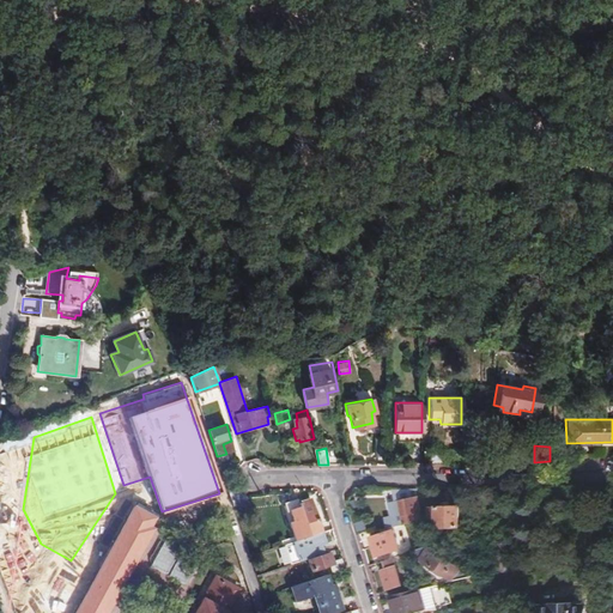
[(248,498),(240,489),(228,490),(231,501),(248,498)]
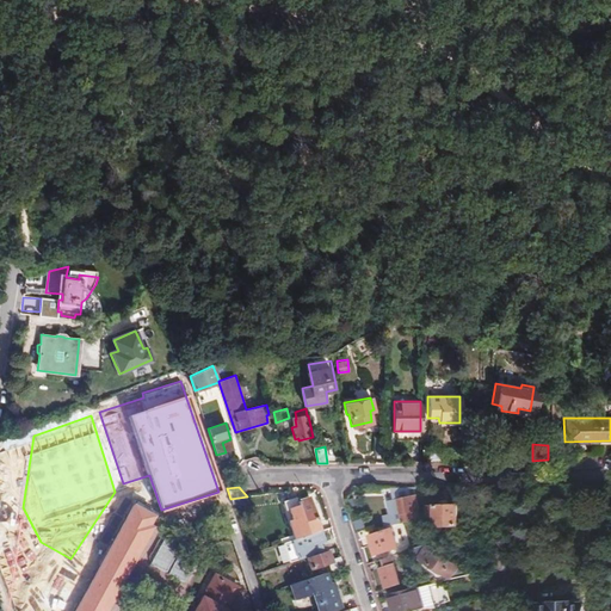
[(425,519),(423,505),(415,506),(414,501),(418,500),(415,493),(399,497),(405,523),(425,519)]
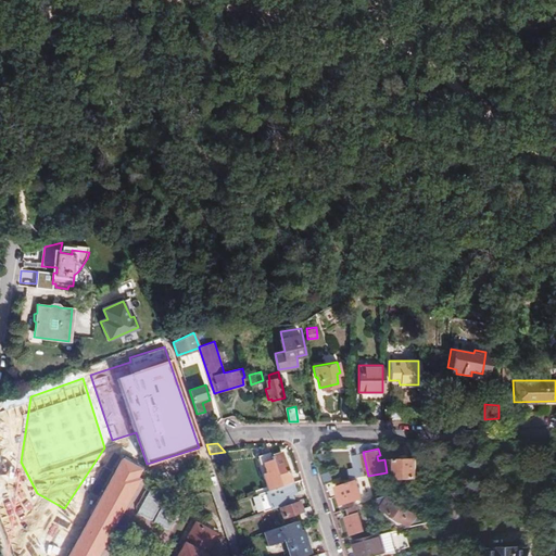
[(268,491),(290,484),(279,452),(267,455),(268,459),(258,463),(266,487),(255,491),(256,495),(260,494),(268,491)]
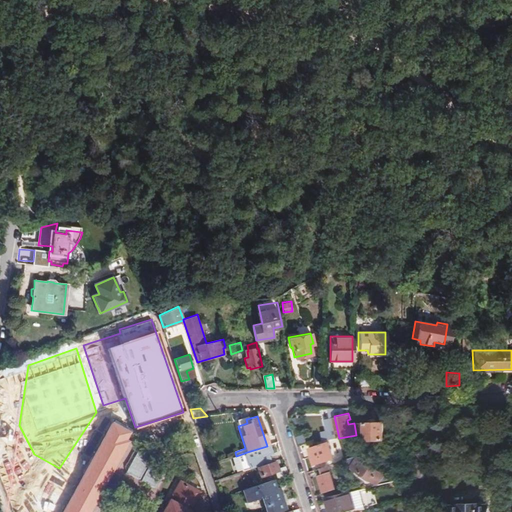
[(386,438),(385,422),(376,422),(376,420),(374,417),(373,417),(371,419),(371,422),(366,422),(367,439),(386,438)]
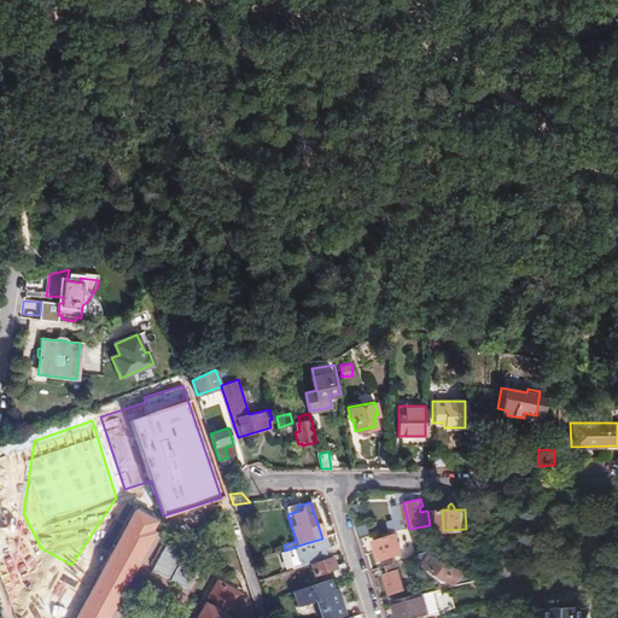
[(155,523),(135,512),(74,617),(105,617),(152,534),(150,532),(155,523)]
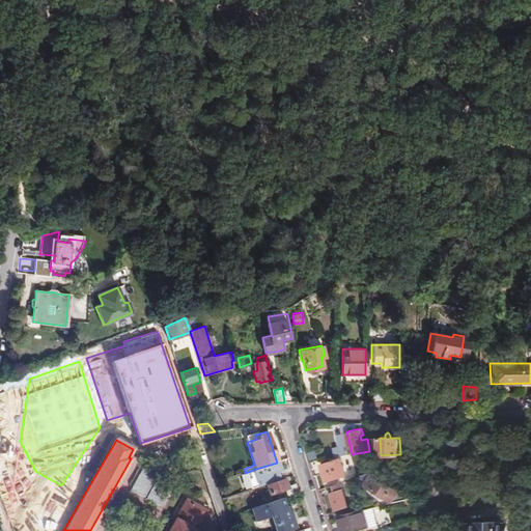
[(325,449),(307,452),(310,462),(327,458),(325,449)]
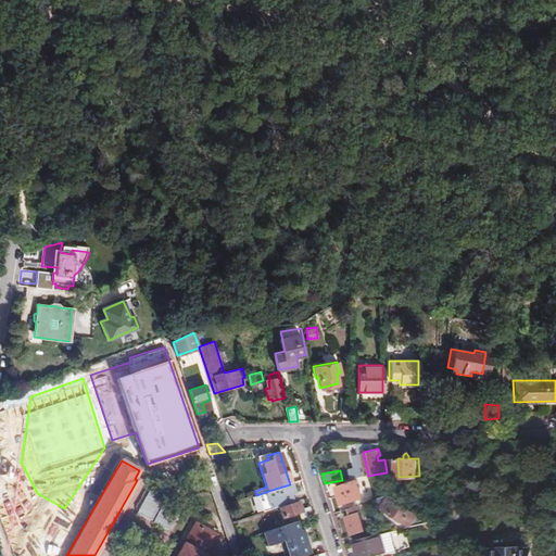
[(388,484),(387,477),(378,478),(379,485),(388,484)]
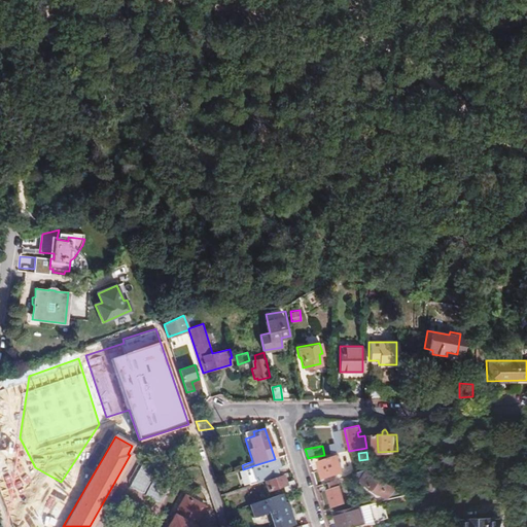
[(343,471),(338,456),(320,461),(325,478),(343,471)]
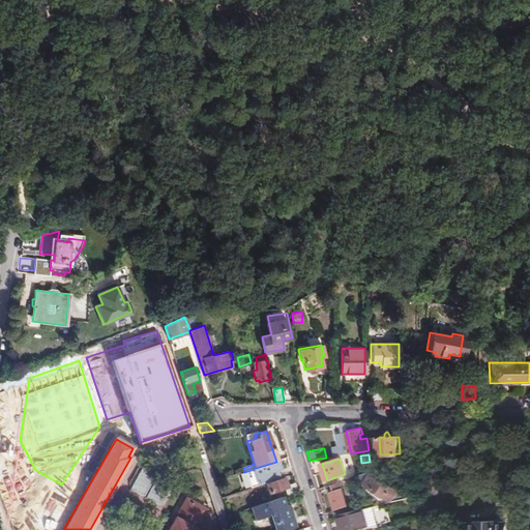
[(280,472),(276,462),(256,468),(247,471),(254,488),(278,480),(275,473),(280,472)]
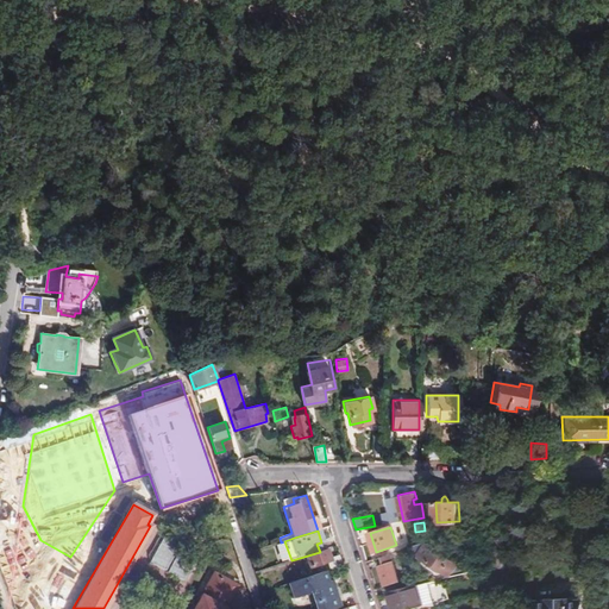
[(454,577),(472,573),(427,542),(418,545),(421,554),(454,577)]
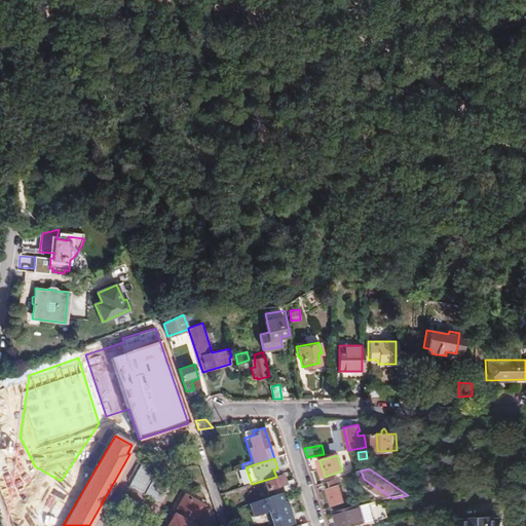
[(352,474),(344,476),(347,484),(354,481),(352,474)]
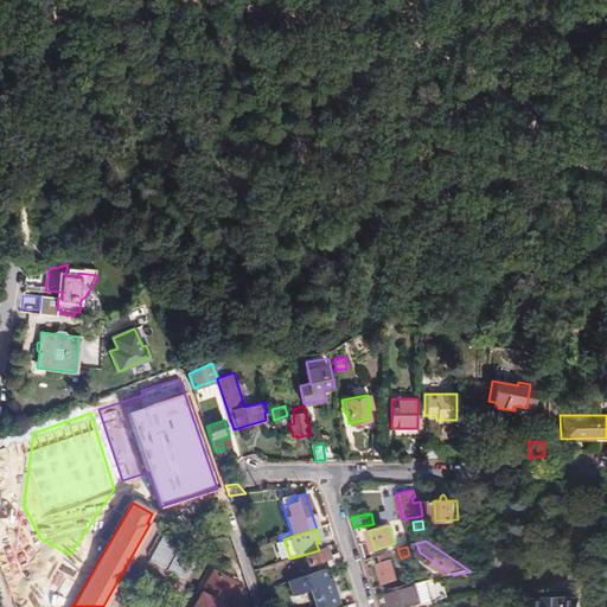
[(324,570),(342,566),(337,551),(327,556),(325,549),(305,556),(308,569),(315,567),(318,573),(324,570)]
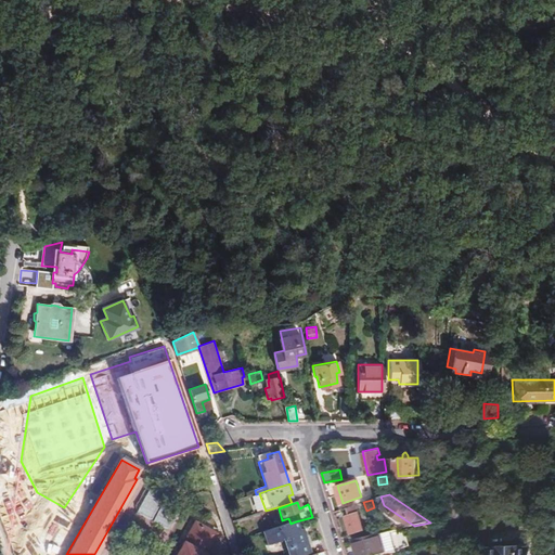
[(346,515),(351,534),(365,530),(363,523),(369,520),(366,514),(361,515),(360,512),(346,515)]
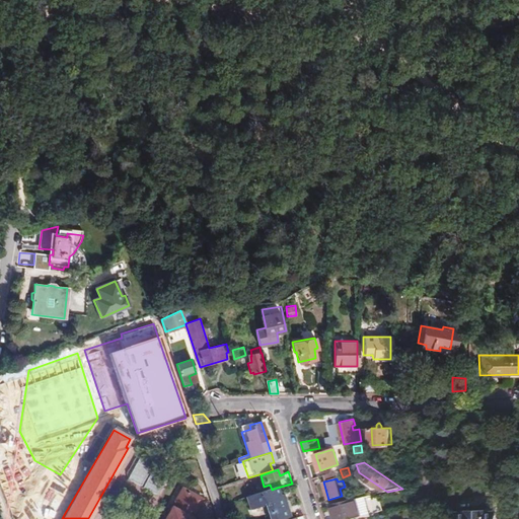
[(281,500),(277,488),(272,490),(245,498),(249,510),(265,505),(269,518),(290,518),(284,499),(281,500)]
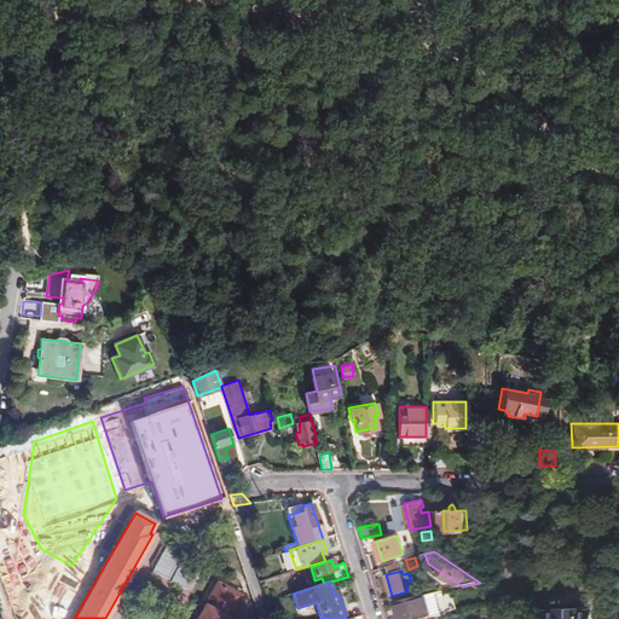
[(236,593),(218,583),(196,618),(226,618),(236,603),(231,601),(236,593)]
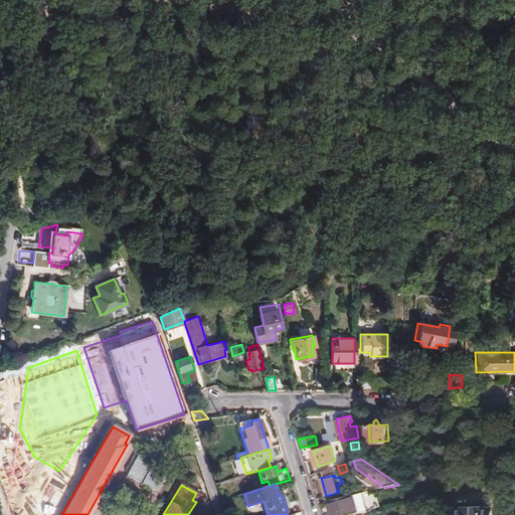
[(360,513),(354,494),(328,500),(332,514),(352,514),(353,514),(360,513)]
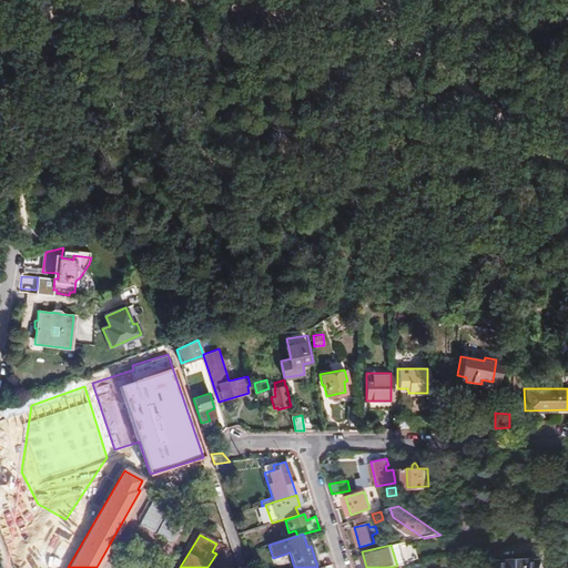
[(460,567),(459,551),(450,555),(450,567),(460,567)]
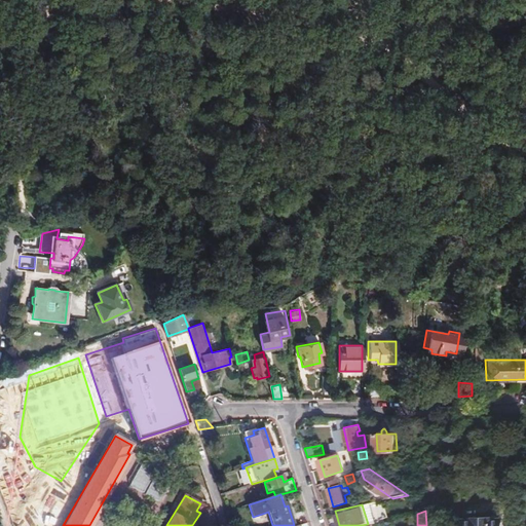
[(266,514),(253,517),(255,525),(268,522),(266,514)]
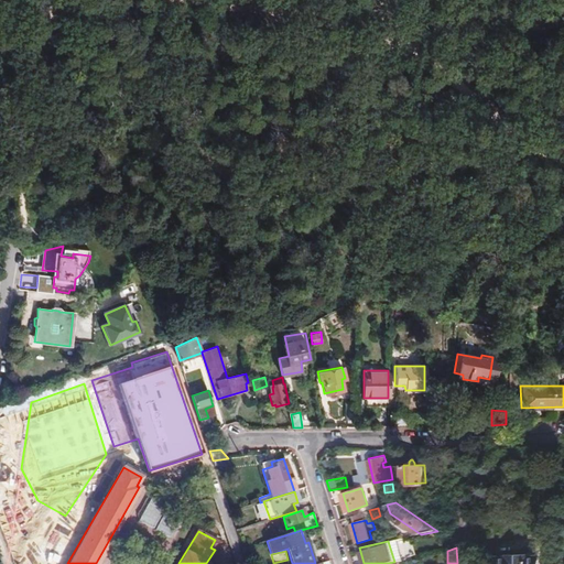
[(539,563),(539,559),(530,559),(530,556),(524,557),(522,554),(517,554),(513,557),(510,557),(510,560),(500,561),(499,563),(539,563)]
